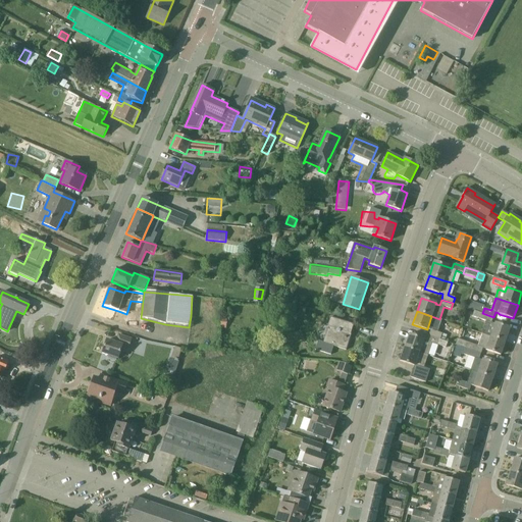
[(491,322),(493,317),(482,313),(474,311),(472,317),(489,322),(484,334),(505,342),(510,328),(491,322)]
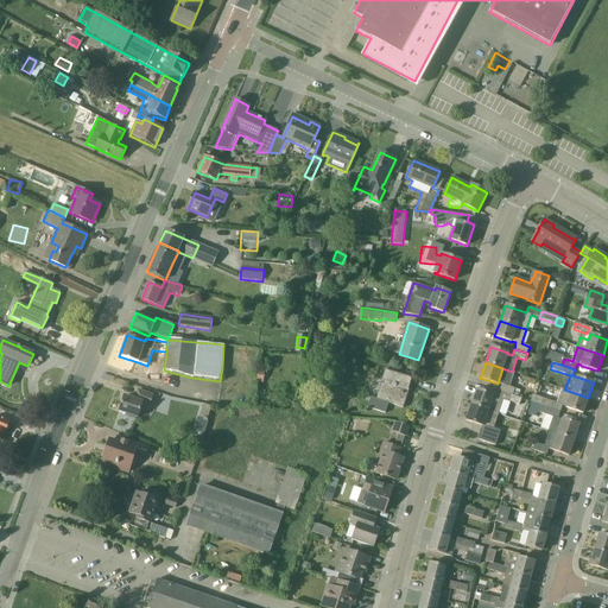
[(377,399),(371,398),(367,407),(386,413),(388,404),(403,409),(407,394),(412,379),(386,369),(382,381),(377,399)]
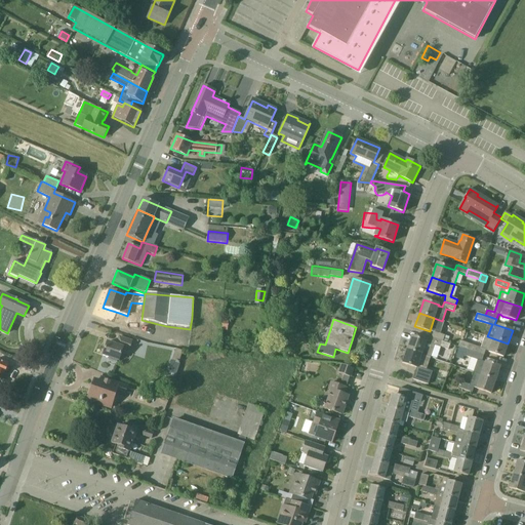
[(431,337),(443,342),(445,336),(433,332),(431,337)]
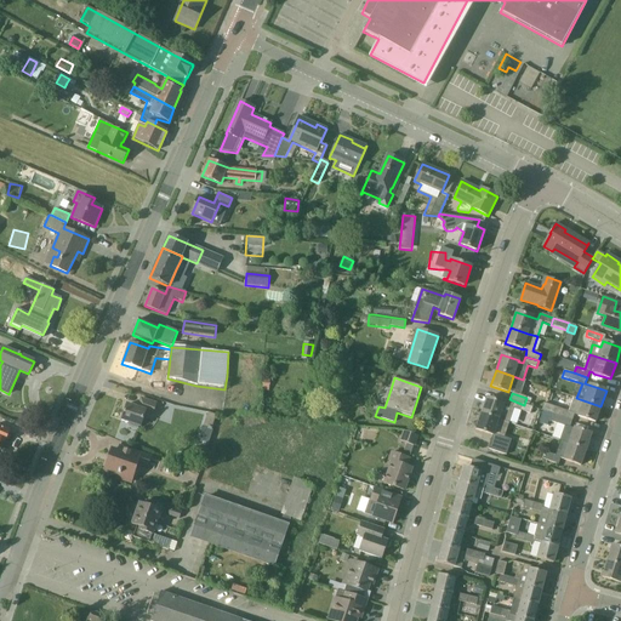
[(140,427),(146,411),(152,414),(155,404),(141,398),(138,409),(127,405),(121,421),(129,423),(129,425),(138,428),(138,426),(140,427)]
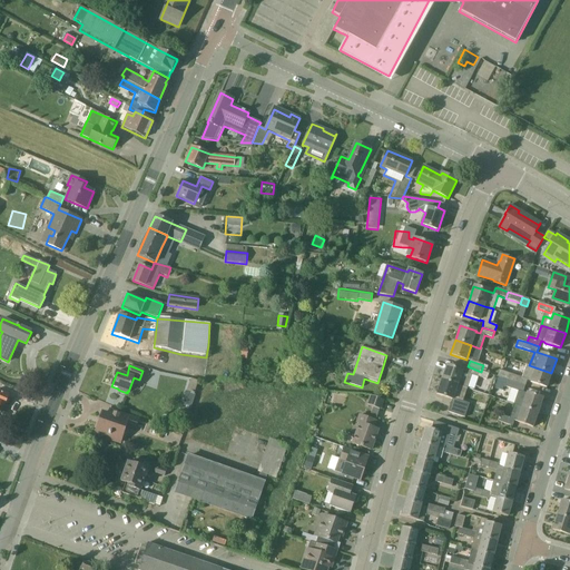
[(458,385),(459,385),(463,371),(446,365),(442,380),(458,385)]
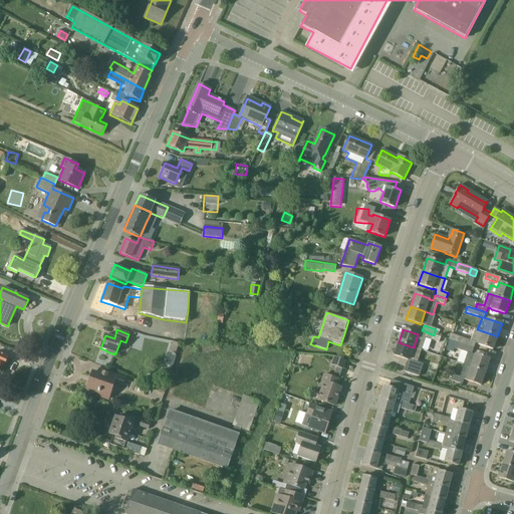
[(497,336),(477,329),(475,329),(472,336),(471,341),(458,336),(457,342),(474,348),(476,343),(479,344),(493,349),(497,336)]
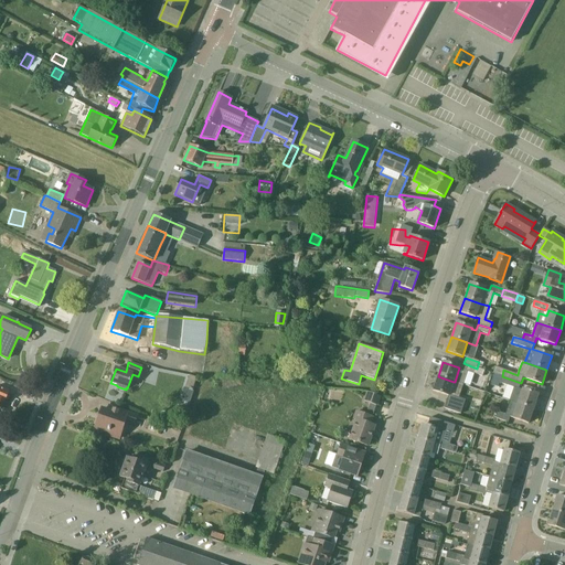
[(477,369),(464,363),(461,370),(475,374),(482,376),(484,371),(481,370),(477,369)]
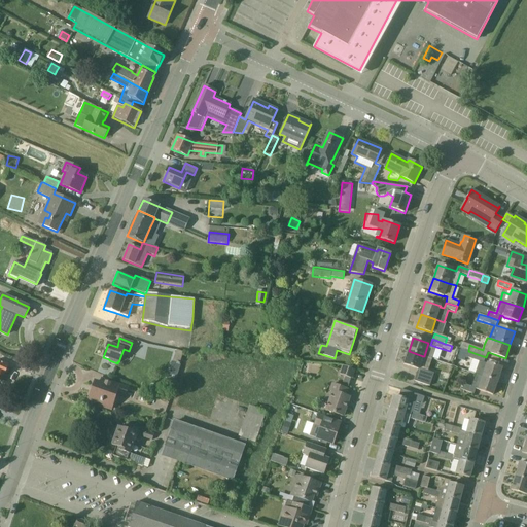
[(183,353),(176,350),(172,362),(179,364),(183,353)]
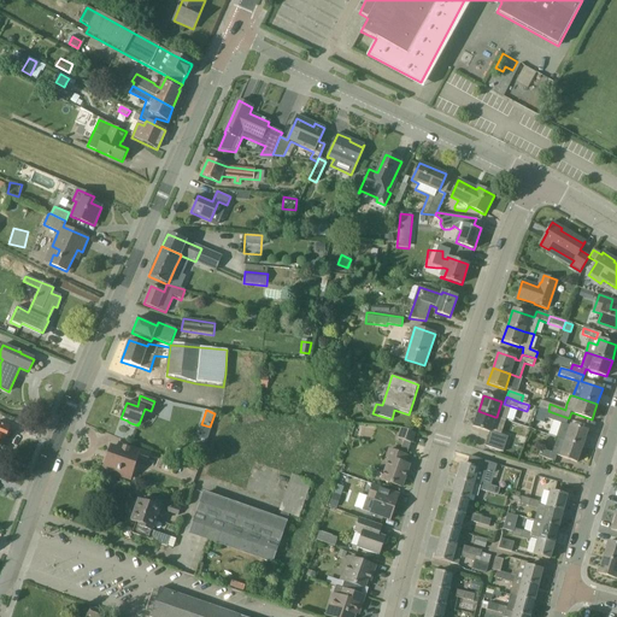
[(472,427),(489,433),(491,433),(491,432),(497,417),(495,417),(479,411),(472,427)]
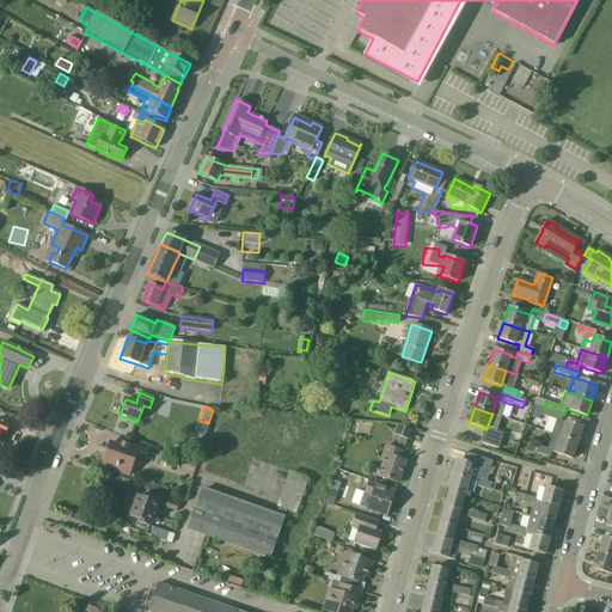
[(562,422),(564,415),(544,408),(542,415),(557,420),(552,434),(555,435),(561,438),(577,444),(583,428),(565,422),(565,423),(562,422)]
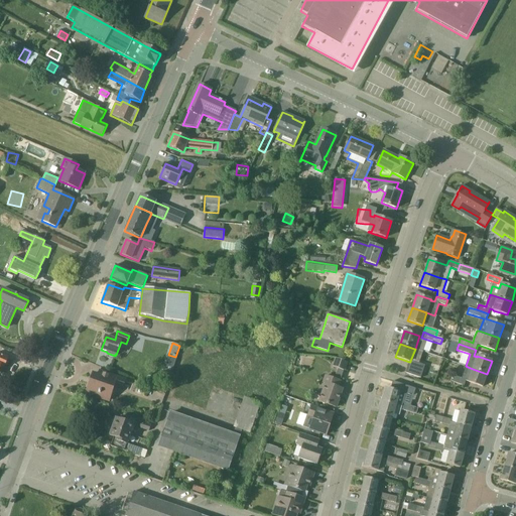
[(0,367),(1,366),(4,368),(8,358),(0,354),(0,367)]
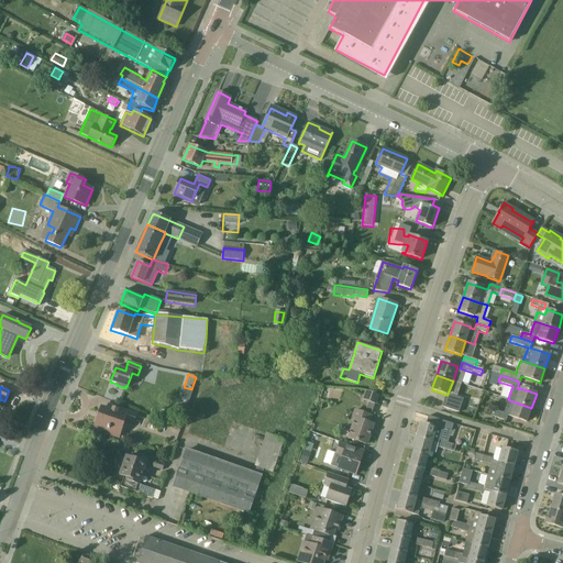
[(366,401),(368,403),(374,405),(376,405),(378,396),(365,392),(362,400),(366,401)]
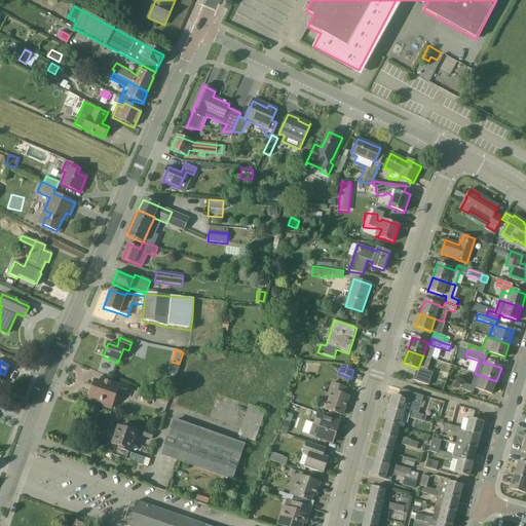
[(418,369),(417,369),(413,380),(428,385),(434,373),(418,368),(418,369)]
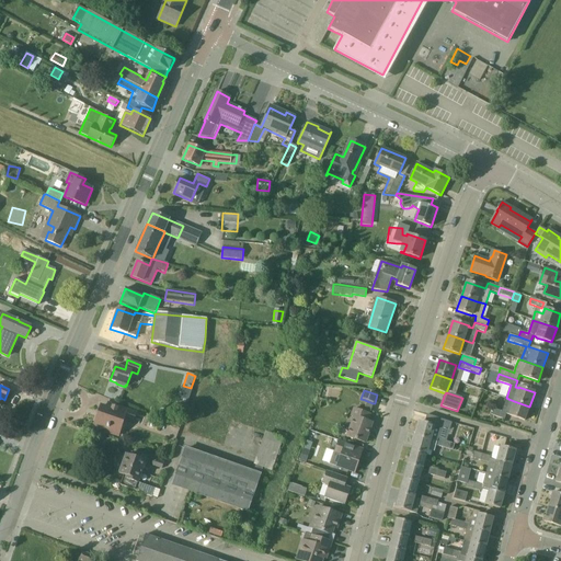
[(181,396),(176,405),(185,409),(189,398),(181,396)]
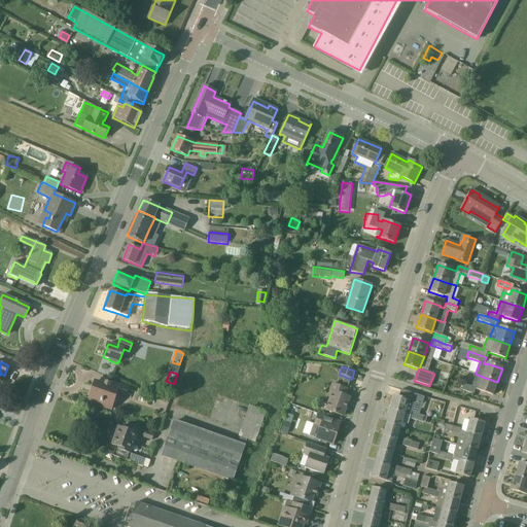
[(497,382),(483,377),(478,390),(493,395),(497,382)]
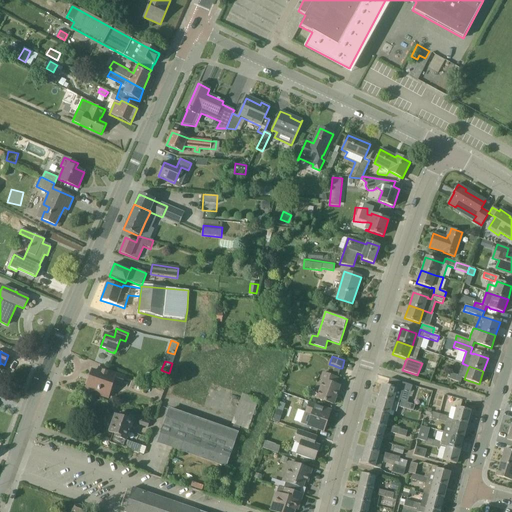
[(109,399),(115,383),(121,385),(124,377),(99,369),(98,373),(92,371),(86,388),(97,392),(96,395),(109,399)]
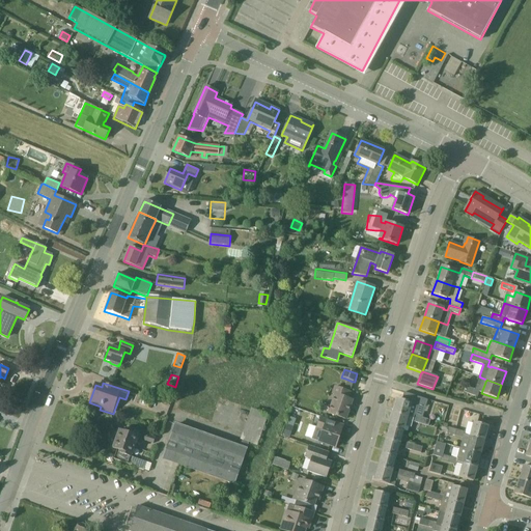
[(351,392),(335,387),(333,394),(335,395),(329,414),(345,419),(350,407),(348,406),(351,399),(347,398),(351,392)]
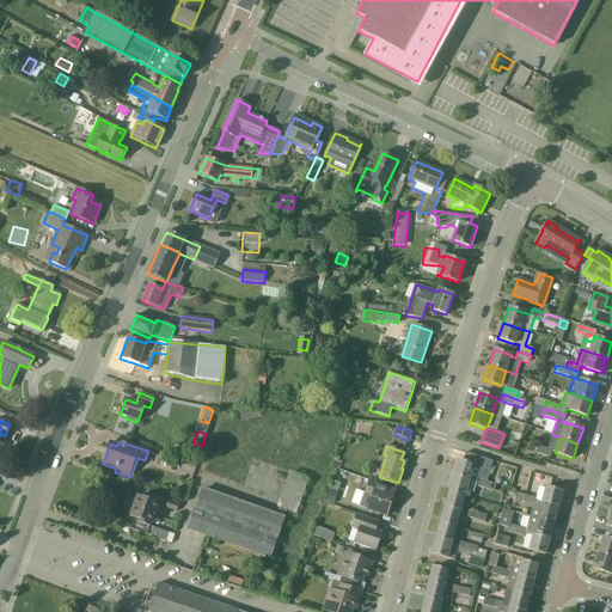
[(550,458),(552,452),(552,451),(549,450),(548,450),(539,446),(537,453),(550,458)]
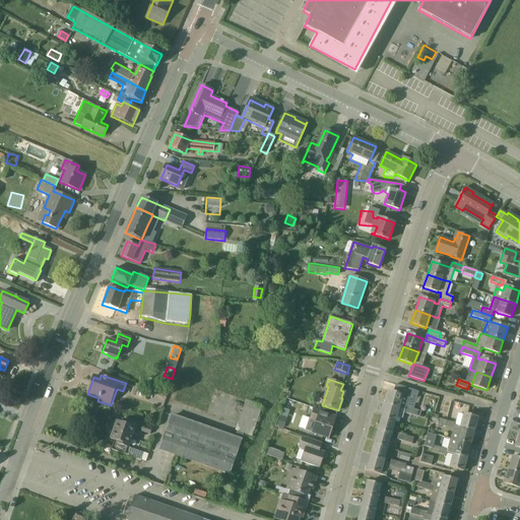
[(416,399),(419,392),(396,384),(394,392),(403,395),(416,399)]
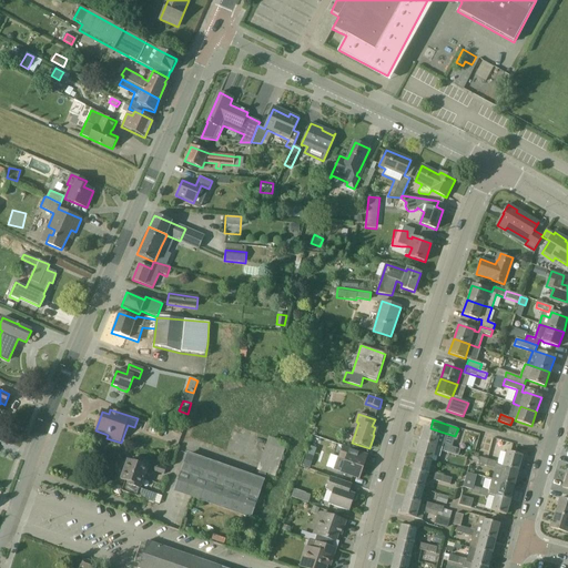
[(425,427),(421,442),(436,446),(440,432),(425,427)]
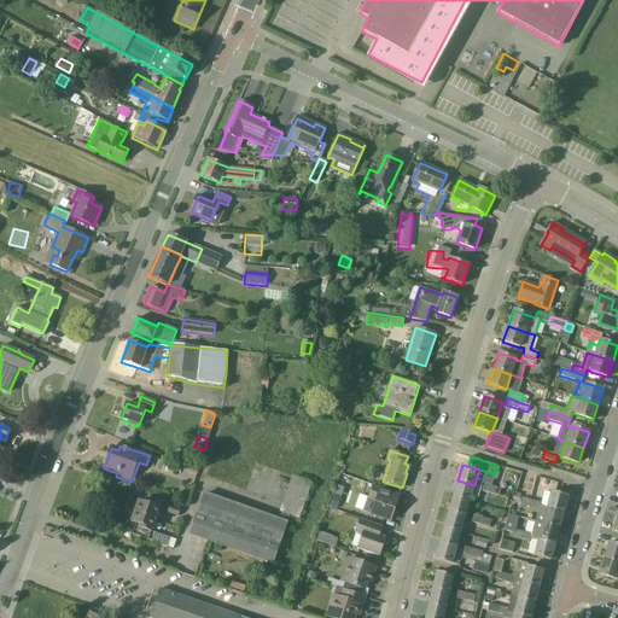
[(281,513),(302,519),(314,483),(295,476),(281,513)]
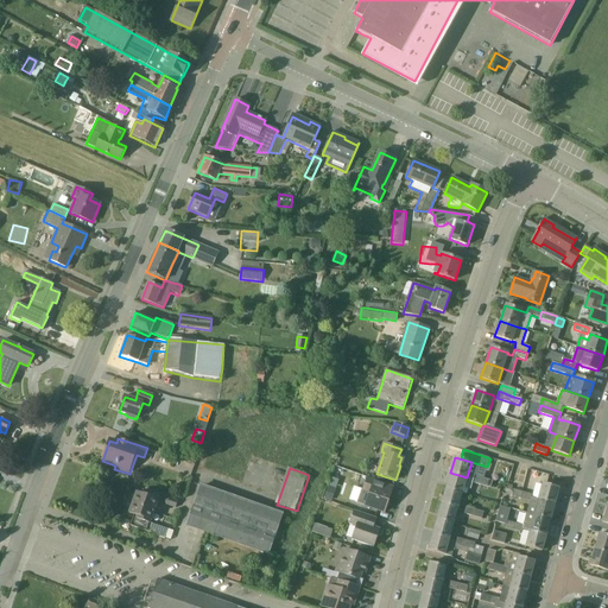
[(474,480),(467,477),(450,473),(447,488),(463,493),(464,488),(472,489),(473,483),(482,486),(485,479),(475,476),(474,480)]
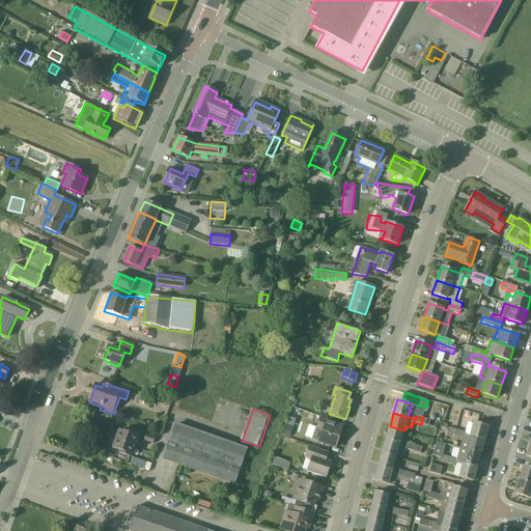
[(335,448),(343,425),(320,417),(316,429),(323,431),(318,442),(335,448)]
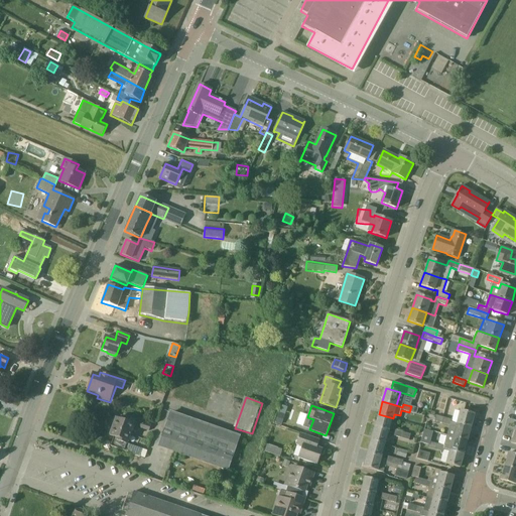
[(231,470),(242,435),(171,411),(160,446),(231,470)]
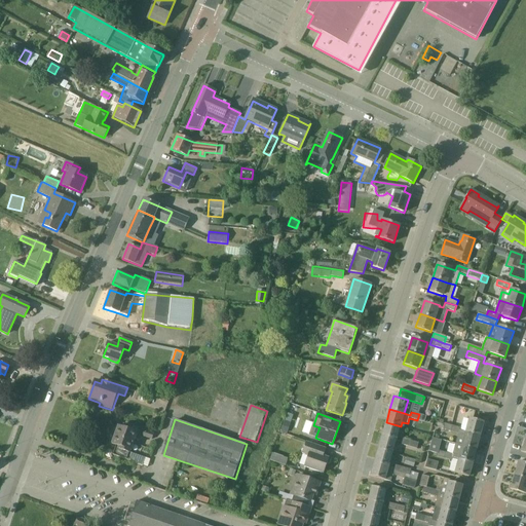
[(470,419),(465,433),(480,436),(483,422),(470,419)]
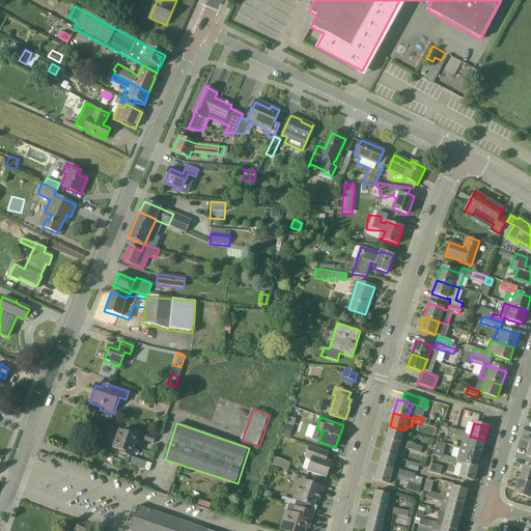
[(283,436),(290,438),(294,428),(286,425),(283,436)]
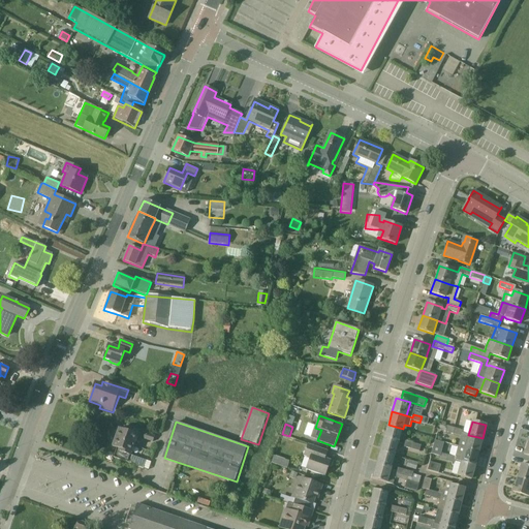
[(399,442),(403,429),(389,425),(384,438),(399,442)]
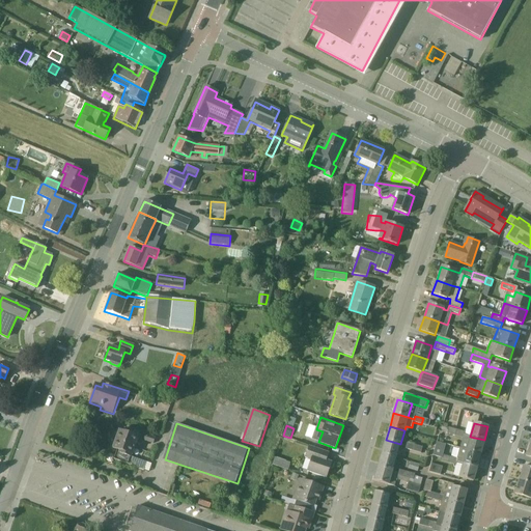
[(123,444),(134,448),(140,432),(132,429),(132,430),(128,429),(126,432),(119,430),(116,440),(123,443),(123,444)]
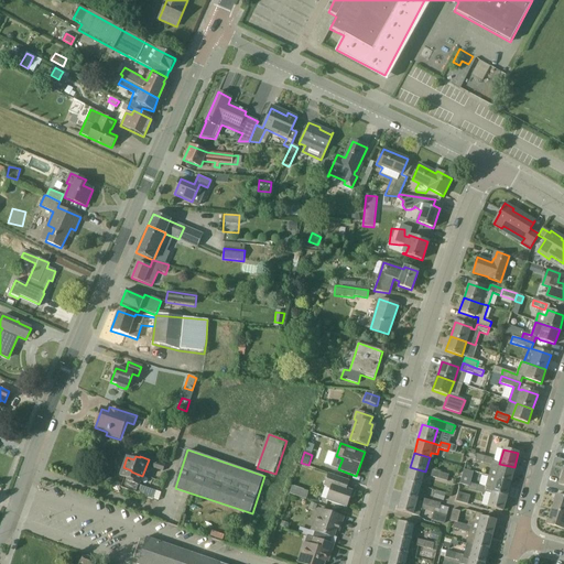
[(165,465),(161,464),(154,462),(152,467),(163,472),(165,465)]
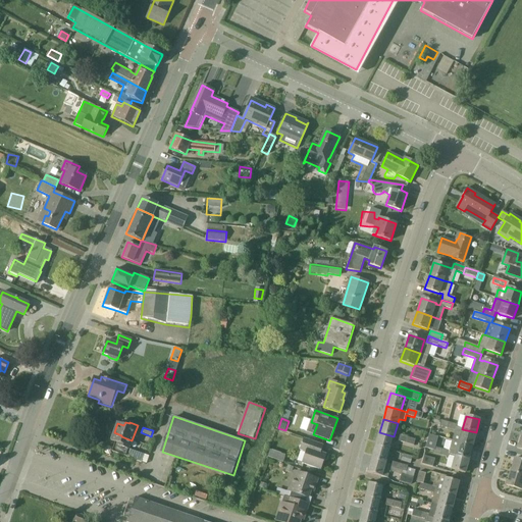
[(455,431),(454,430),(452,440),(472,446),(476,432),(462,429),(456,427),(455,431)]
